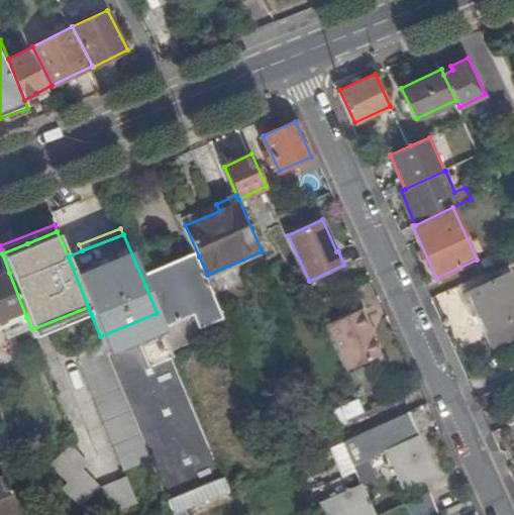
[(157,313),(175,355),(204,342),(207,347),(233,336),(207,275),(199,256),(167,271),(169,275),(145,286),(157,313)]
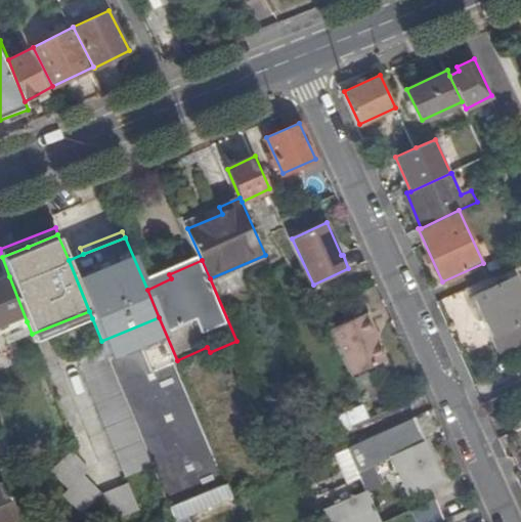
[(0,331),(27,321),(9,276),(0,279),(0,331)]
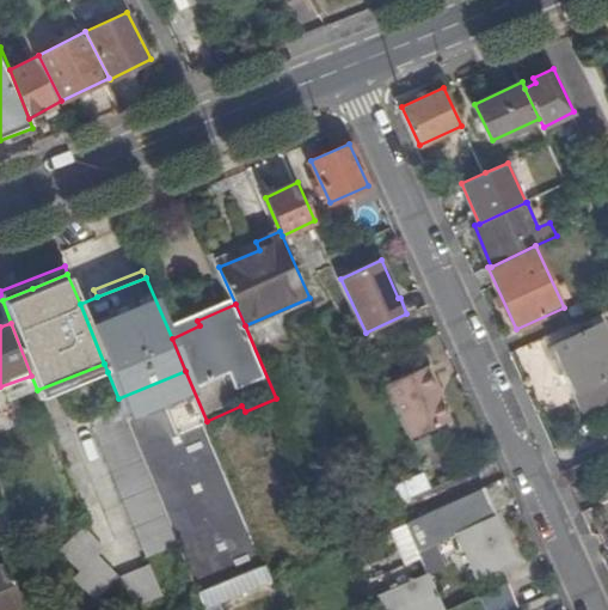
[(607,335),(602,324),(554,346),(584,412),(607,400),(607,335)]
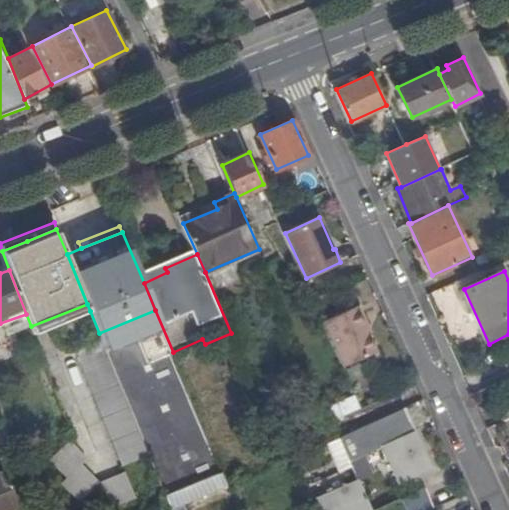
[(31,326),(34,332),(90,311),(87,304),(31,326)]
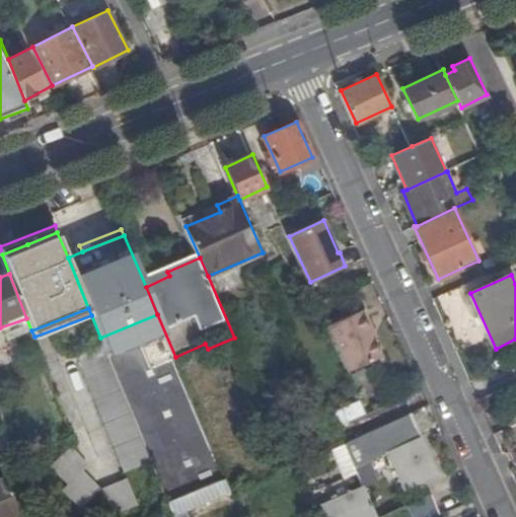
[(329,325),(350,371),(384,355),(370,325),(372,324),(365,309),(329,325)]
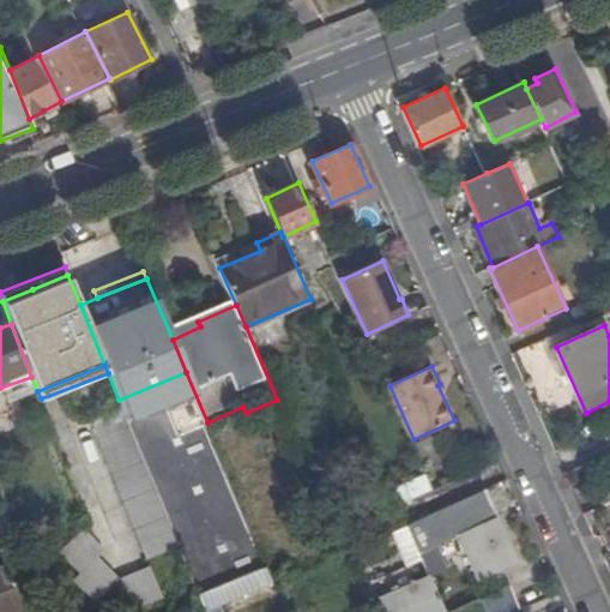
[(186,372),(119,400),(121,405),(177,541),(201,597),(269,568),(224,462),(207,423),(186,372)]
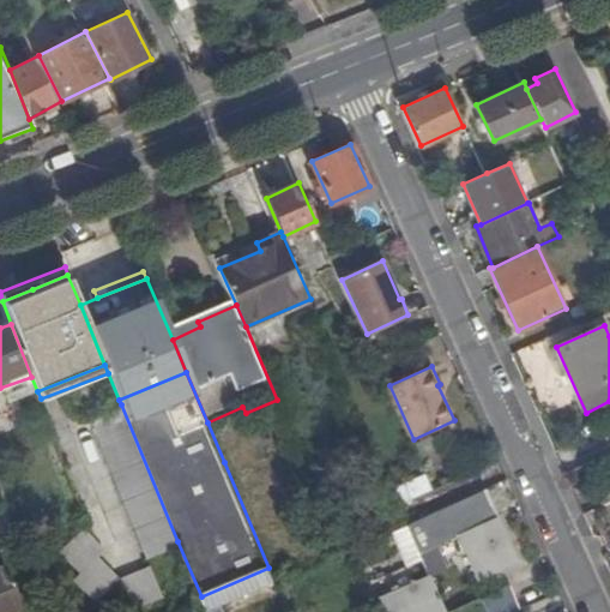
[(146,557),(179,544),(177,541),(121,405),(90,417),(146,557)]
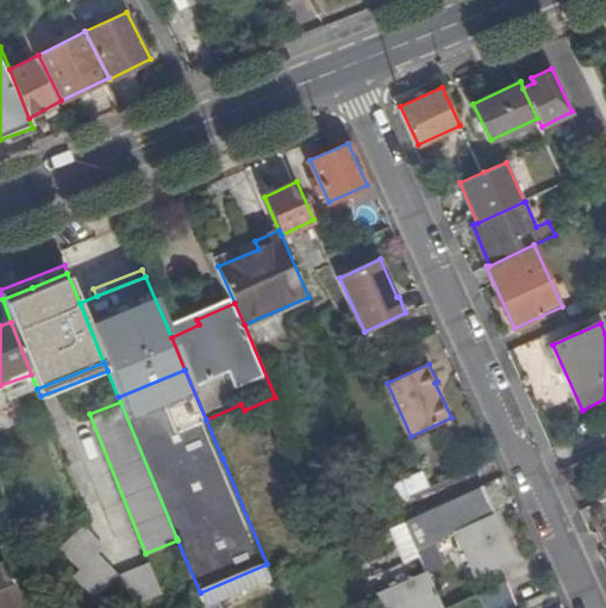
[(425,470),(392,485),(399,501),(432,485),(425,470)]
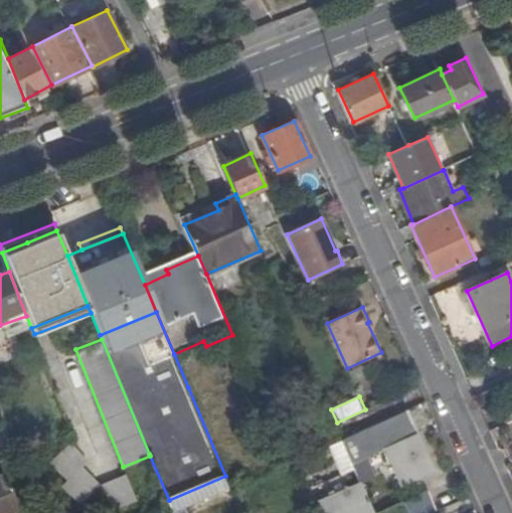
[(511,404),(501,409),(507,421),(511,418),(511,404)]
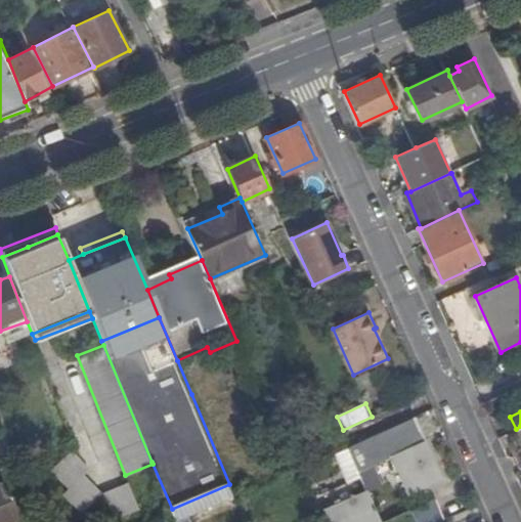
[(416,415),(379,433),(390,459),(394,457),(411,492),(444,477),(416,415)]
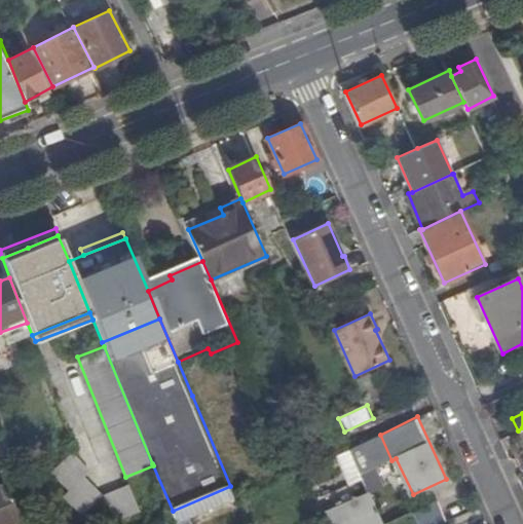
[(380,435),(350,448),(356,459),(362,473),(391,460),(380,435)]
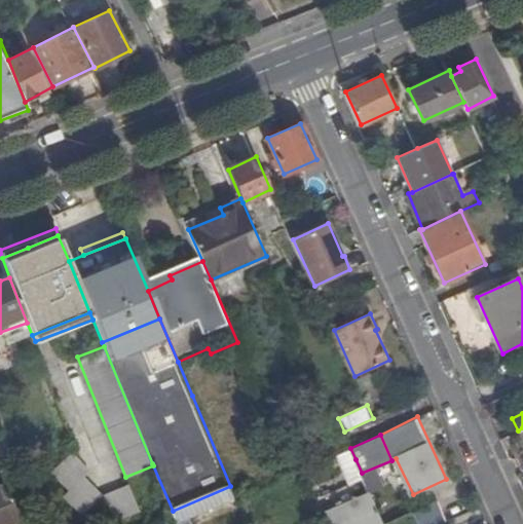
[(350,448),(337,455),(342,466),(347,463),(356,459),(350,448)]
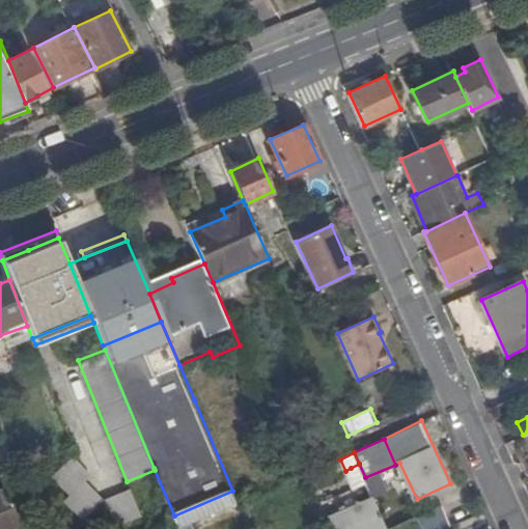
[(90,475),(72,454),(51,474),(68,493),(63,498),(82,518),(103,499),(86,480),(90,475)]
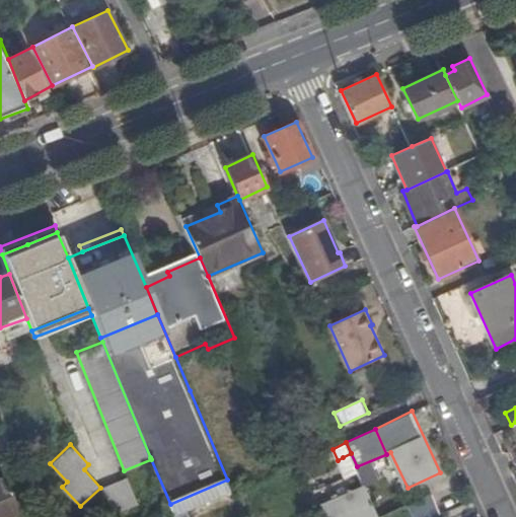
[(351,453),(343,457),(351,476),(360,472),(357,466),(351,453)]
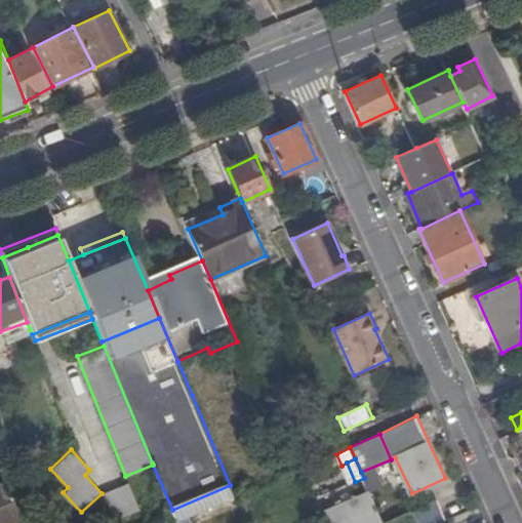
[(4,480),(0,481),(0,522),(2,522),(17,518),(4,480)]
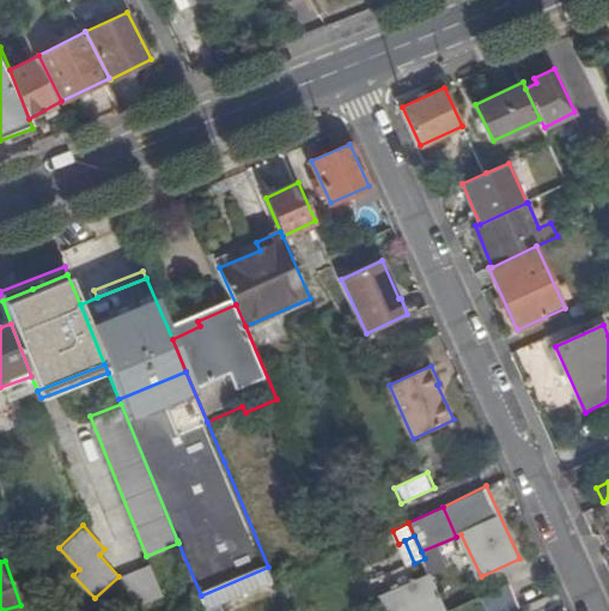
[(150,563),(121,575),(133,605),(162,594),(150,563)]
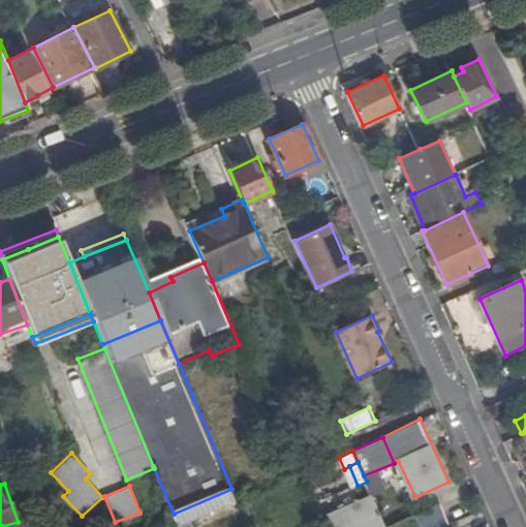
[(333,526),(387,526),(372,494),(328,515),(333,526)]
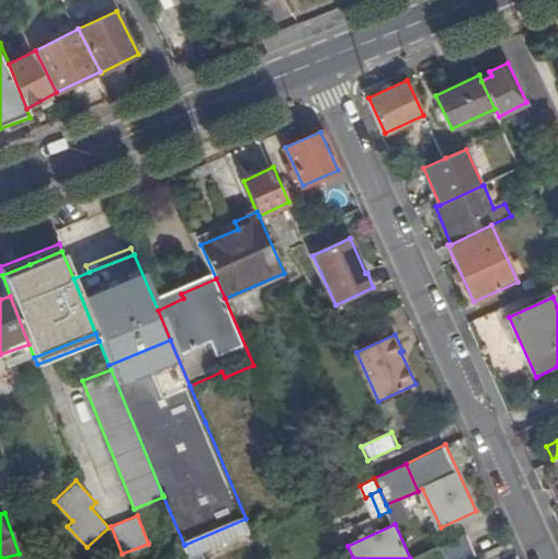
[(465,536),(440,547),(445,558),(471,558),(475,558),(465,536)]
